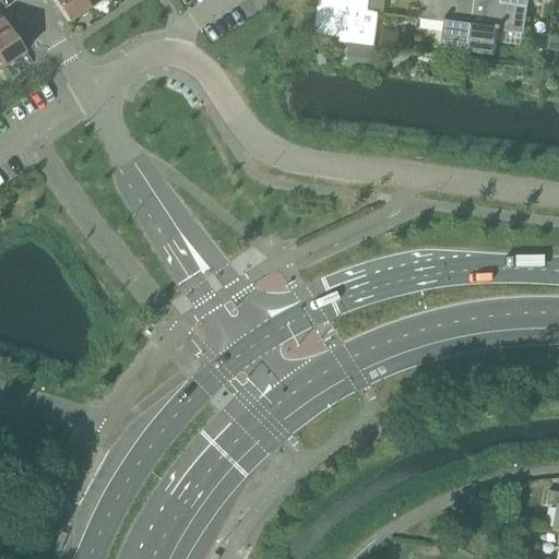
[(90,9),(83,0),(54,0),(70,23),(90,9)]
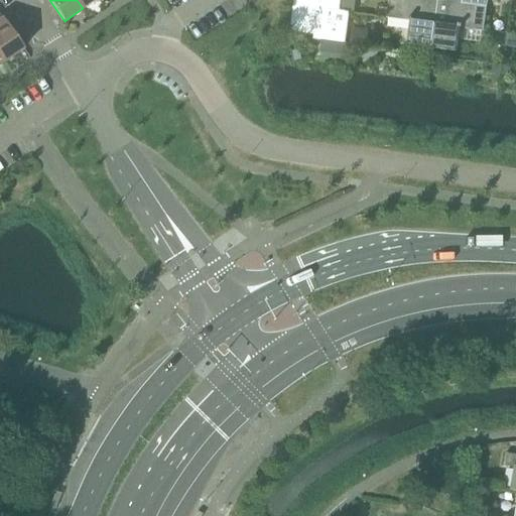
[(77,0),(83,8),(95,0),(77,0)]
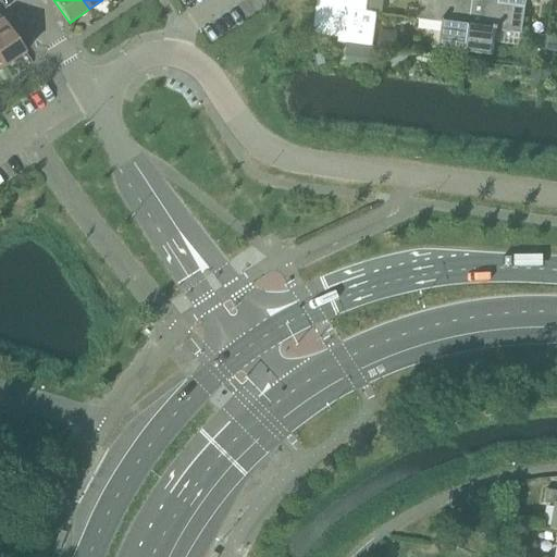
[(317,0),(313,36),(338,39),(338,44),(347,45),(346,57),(373,61),(374,51),(374,48),(373,48),(378,13),(366,12),(367,0),(317,0)]
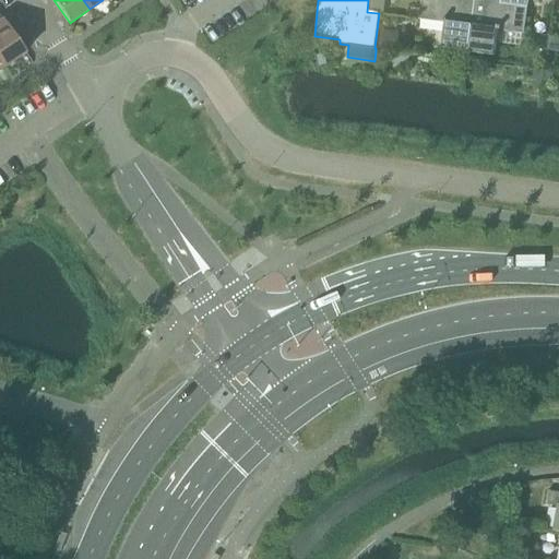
[(421,0),(419,19),(419,20),(445,23),(442,49),(468,52),(475,0),(421,0)]
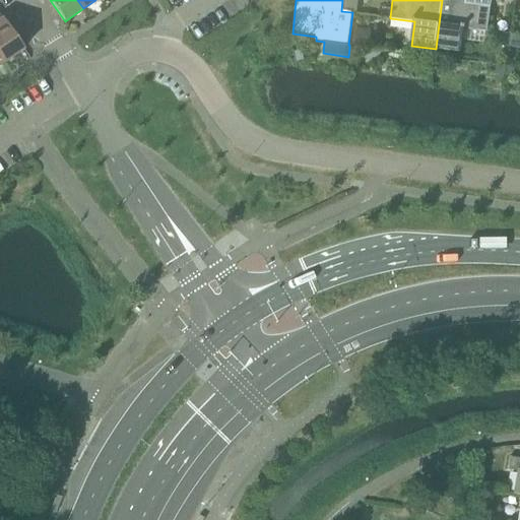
[(442,0),(436,49),(461,53),(462,40),(464,28),(485,31),(489,31),(489,30),(492,7),(466,3),(457,1),(456,0),(442,0)]
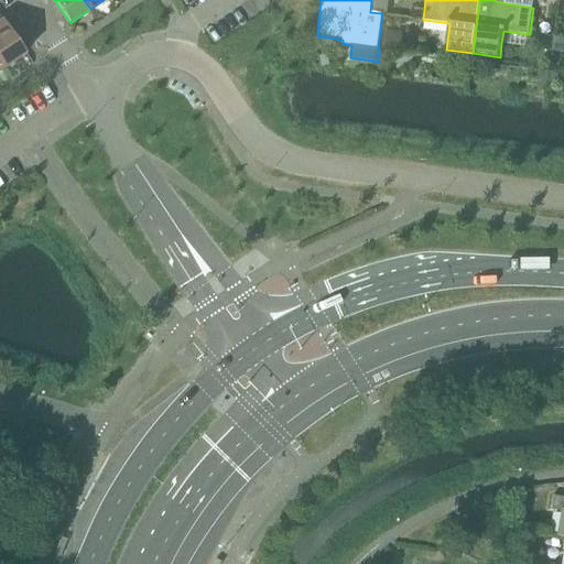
[(2,17),(0,18),(0,58),(6,67),(26,53),(2,17)]
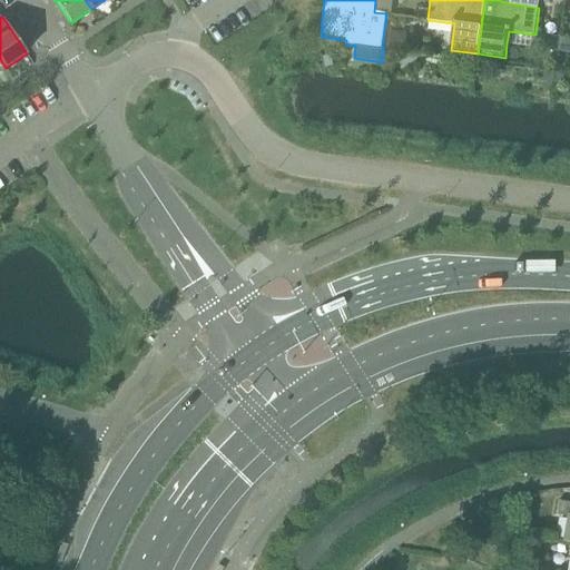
[(387,48),(404,50),(406,33),(390,31),(387,48)]
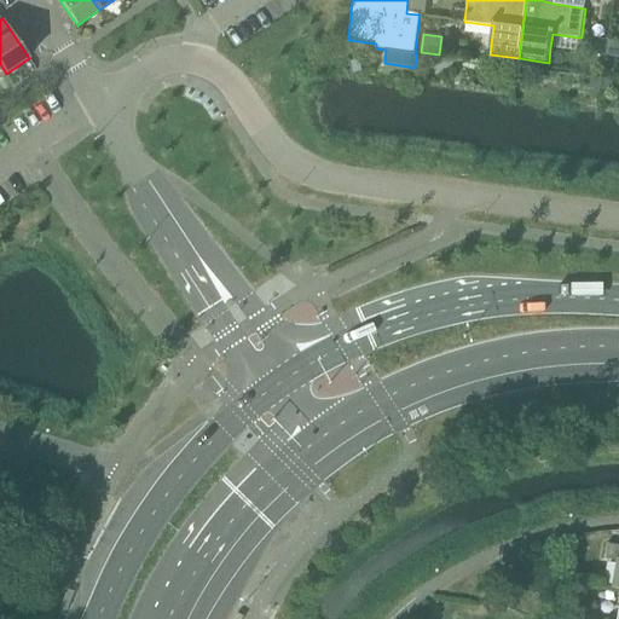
[(602,90),(605,80),(593,79),(591,88),(602,90)]
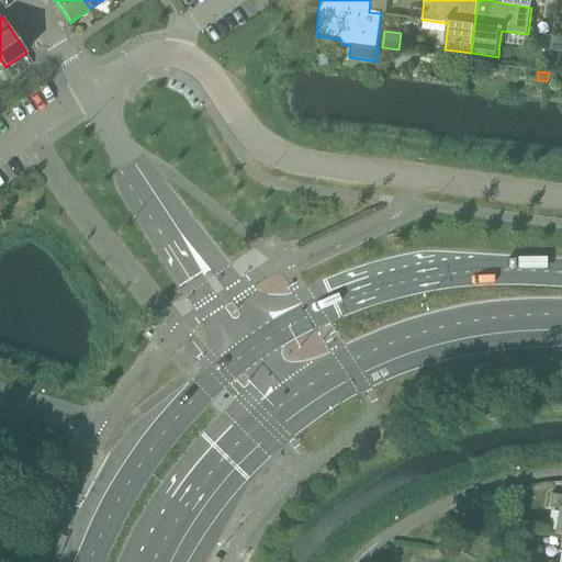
[(555,534),(561,535),(561,495),(551,494),(549,507),(560,509),(555,534)]
